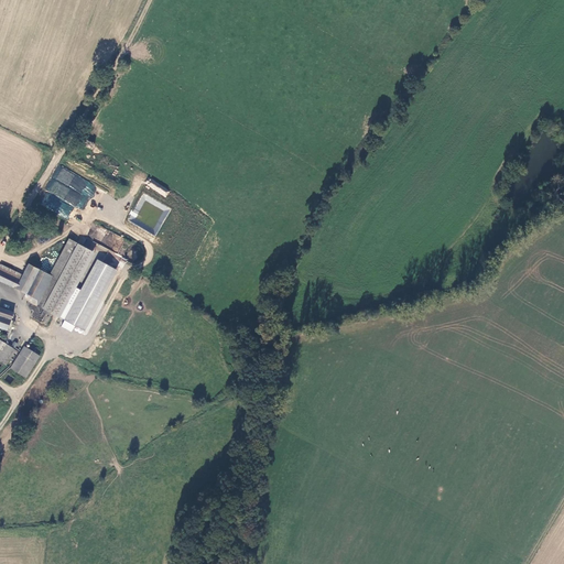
[(67,219),(74,206),(84,212),(97,185),(58,165),(38,204),(67,219)]
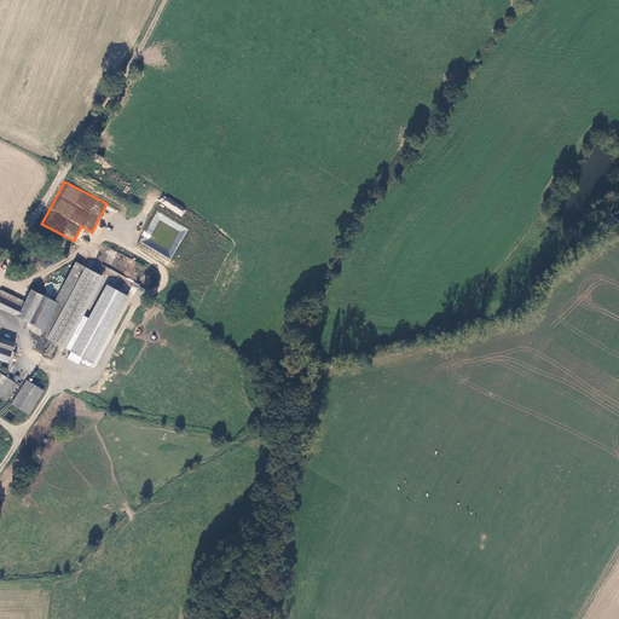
[(181,218),(186,210),(165,195),(160,202),(181,218)]
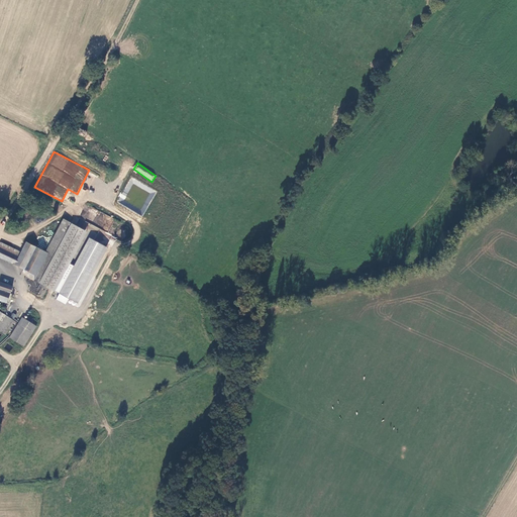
[(46,252),(54,256),(72,224),(64,220),(46,252)]
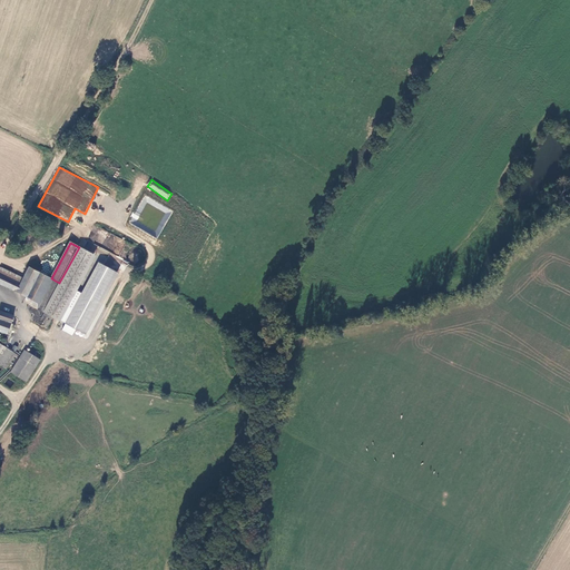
[(95,254),(97,247),(89,244),(86,249),(95,254)]
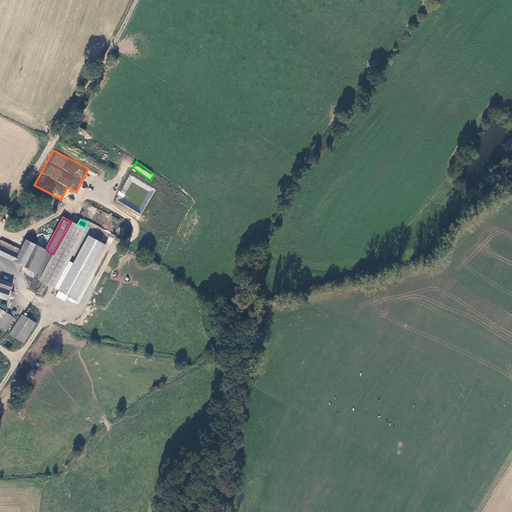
[(85,230),(71,222),(53,254),(39,280),(47,285),(53,288),(85,230)]
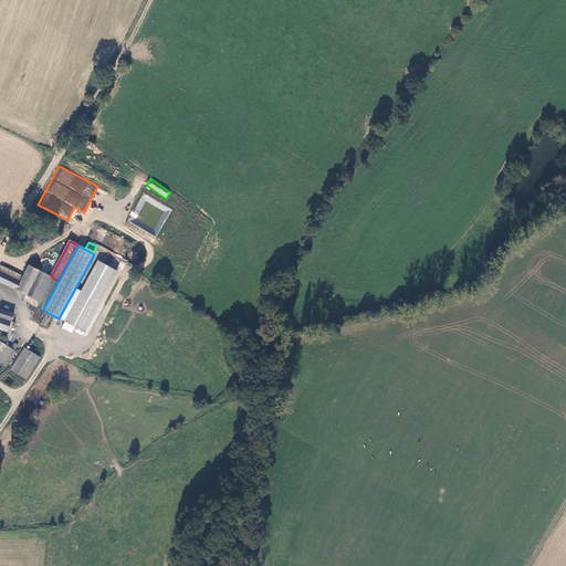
[(98,261),(65,321),(85,331),(117,271),(98,261)]
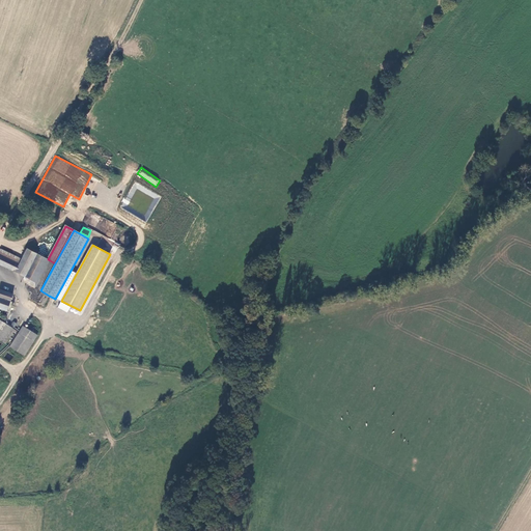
[(2,248),(0,252),(0,253),(20,264),(23,259),(2,248)]
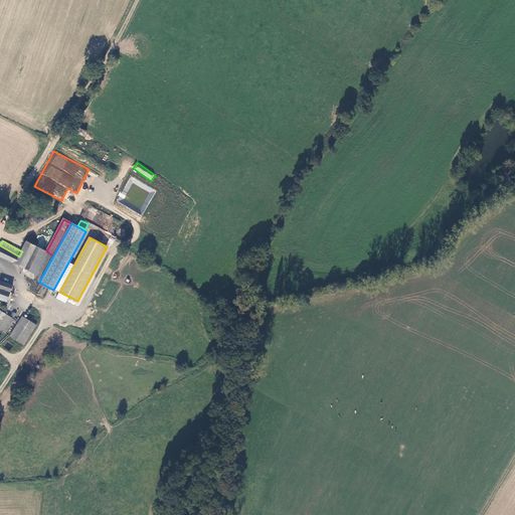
[(46,251),(27,241),(22,251),(19,256),(0,245),(0,254),(25,270),(23,274),(27,276),(24,281),(31,285),(28,290),(41,297),(47,287),(39,282),(53,255),(46,251)]
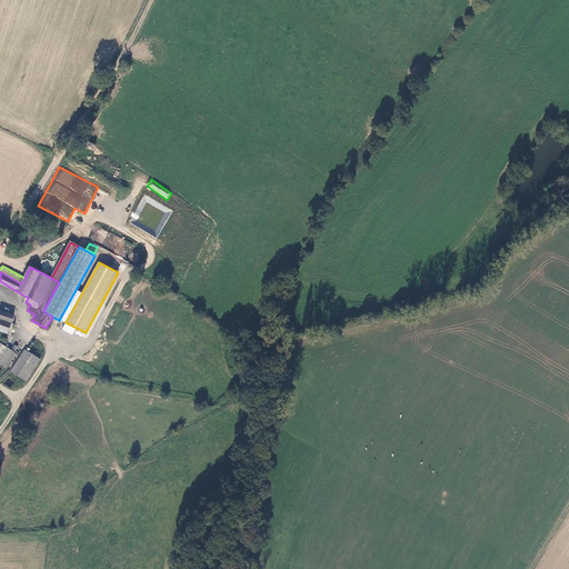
[(0,330),(8,333),(13,316),(1,311),(0,313),(0,330)]
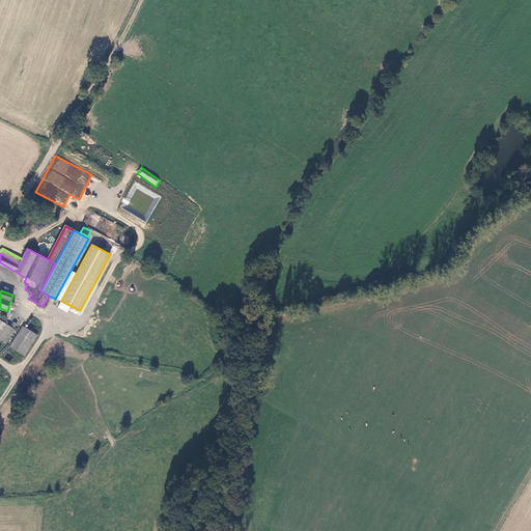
[(0,339),(7,344),(17,330),(2,320),(0,324),(0,339)]
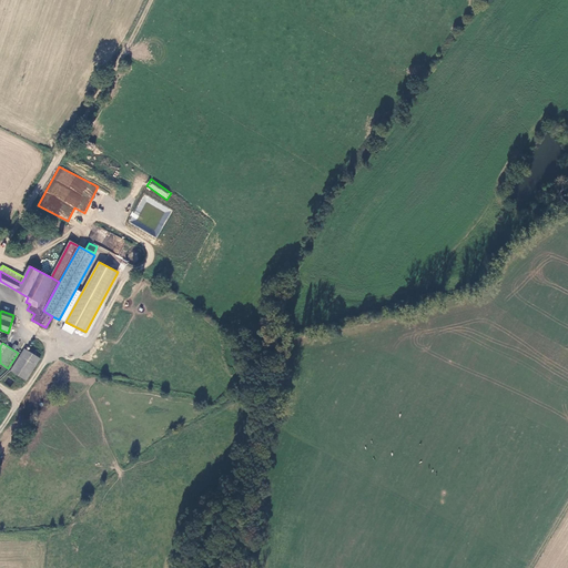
[(24,348),(11,369),(26,379),(40,357),(24,348)]
